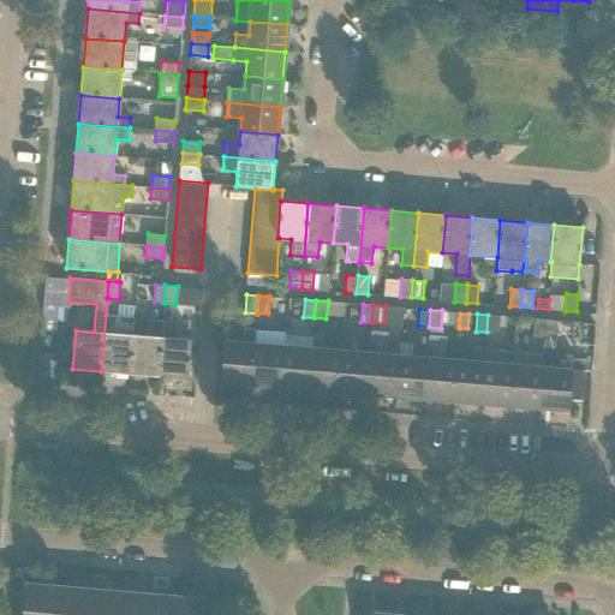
[(133,317),(106,315),(101,371),(129,374),(132,334),(133,317)]
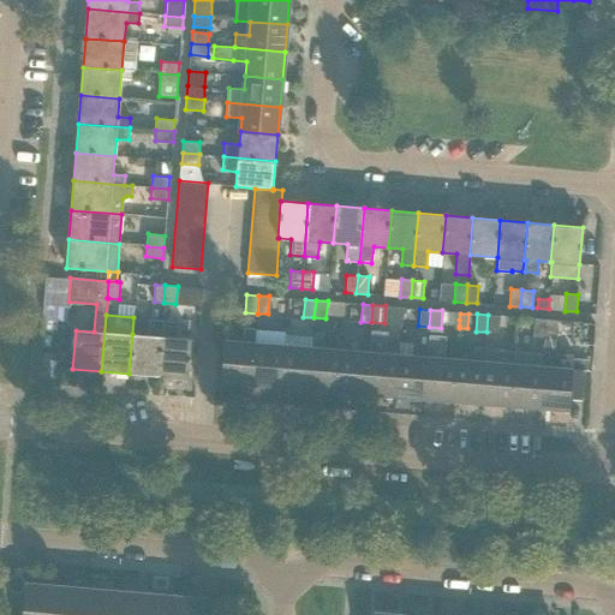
[(488,315),(487,332),(499,333),(500,315),(488,315)]
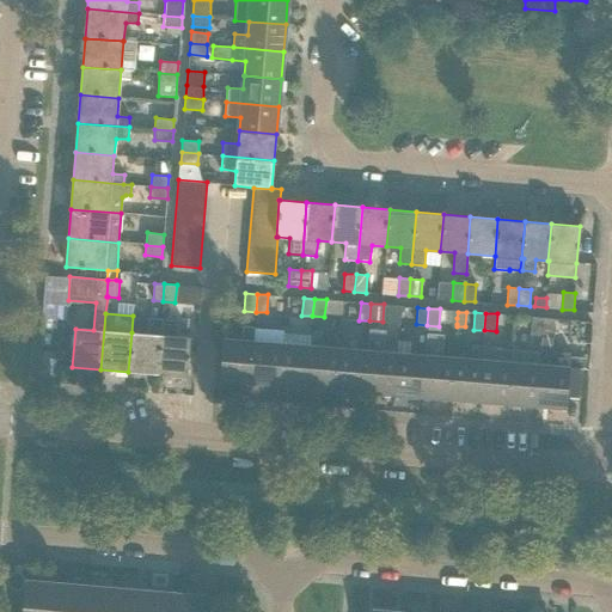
[(542,335),(543,318),(532,317),(531,335),(542,335)]
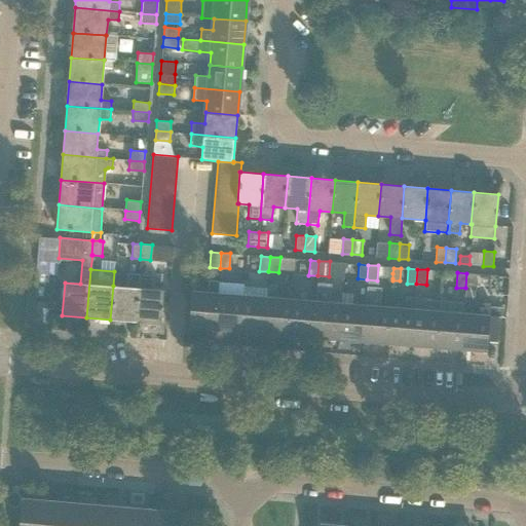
[(465,288),(464,300),(475,301),(477,273),(466,273),(465,288)]
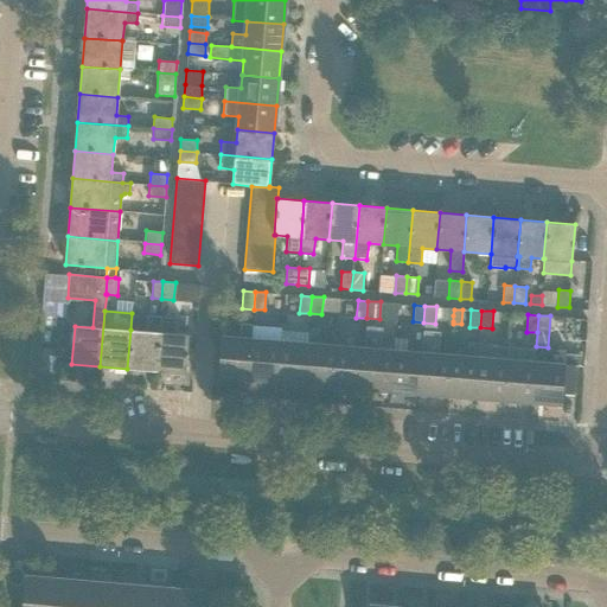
[(157,371),(160,318),(147,317),(146,331),(131,330),(127,369),(157,371)]
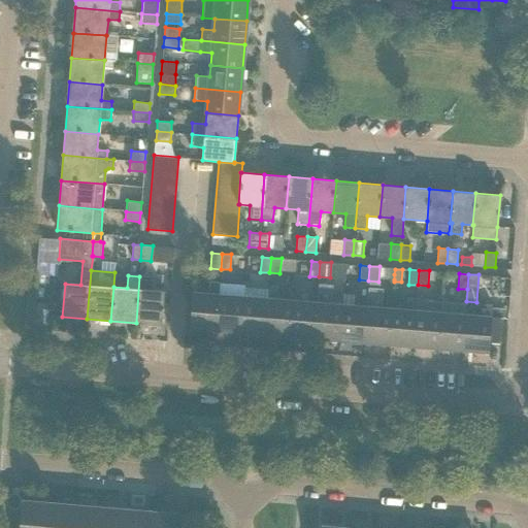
[(139,276),(136,323),(162,325),(164,291),(151,290),(152,277),(139,276)]
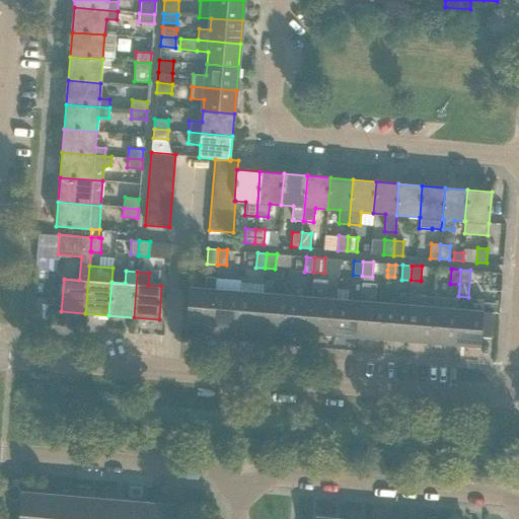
[(213,323),(215,290),(216,277),(206,276),(205,289),(191,288),(188,321),(213,323)]
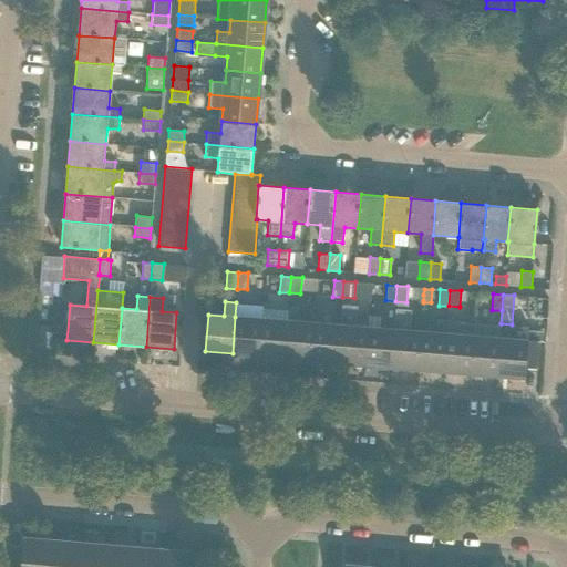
[(363,363),(367,328),(357,327),(358,306),(342,305),(340,326),(337,362),(363,363)]
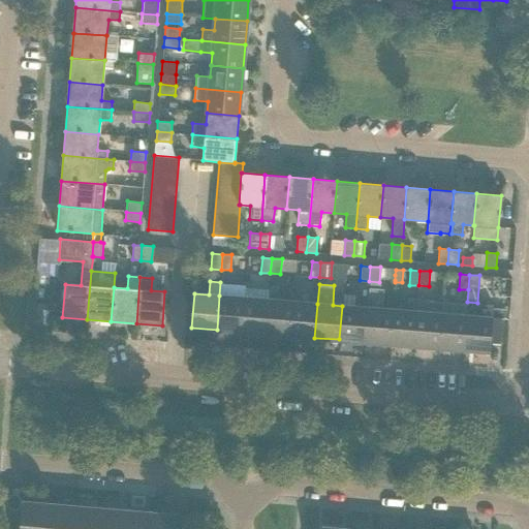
[(289,336),(292,302),(277,301),(279,287),(270,286),(269,300),(268,300),(265,334),(289,336)]
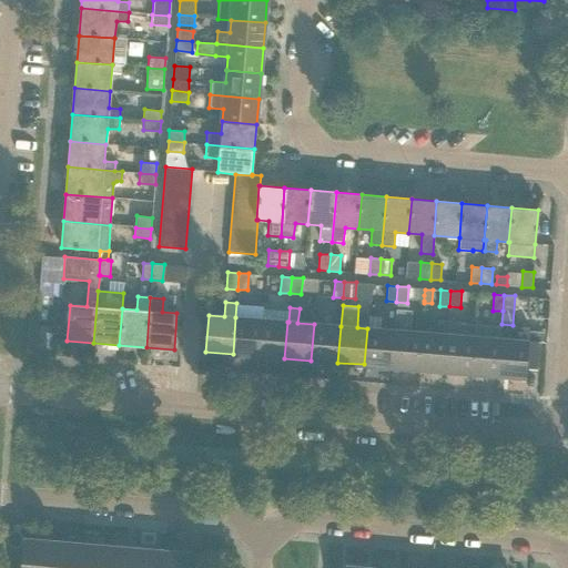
[(417,368),(421,333),(411,332),(412,310),(396,308),(394,331),(391,366),(417,368)]
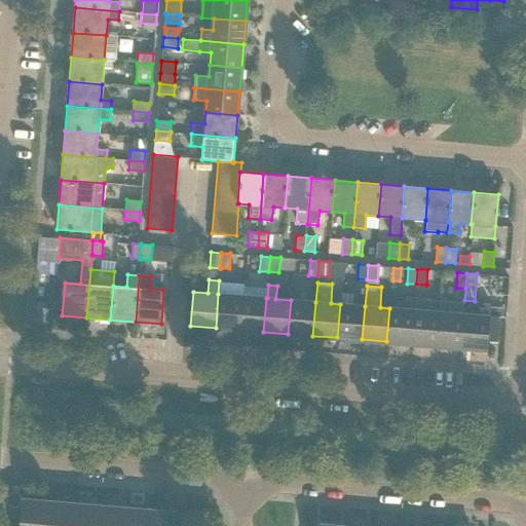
[(238,330),(241,296),(218,294),(216,328),(238,330)]
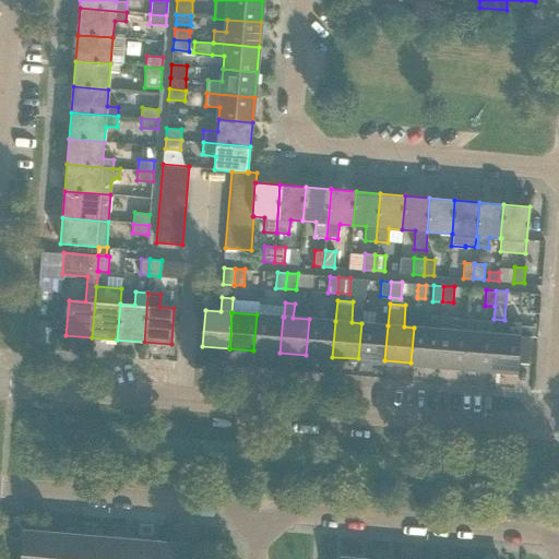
[(280,353),(283,317),(257,314),(253,351),(280,353)]
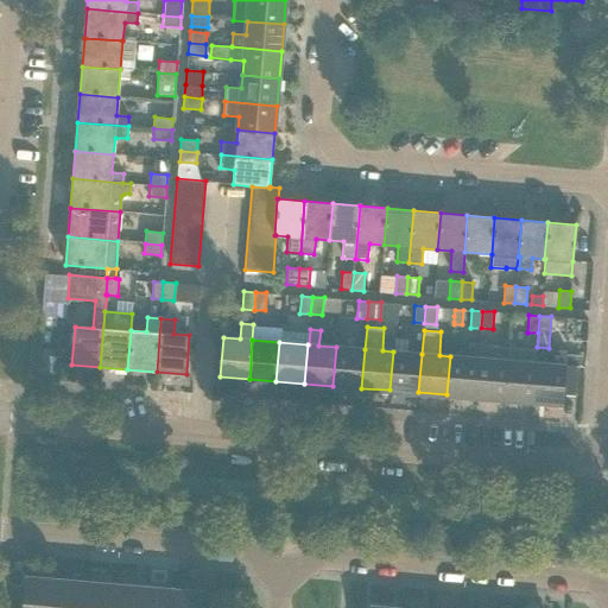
[(475,397),(480,343),(468,342),(467,358),(450,356),(447,394),(475,397)]
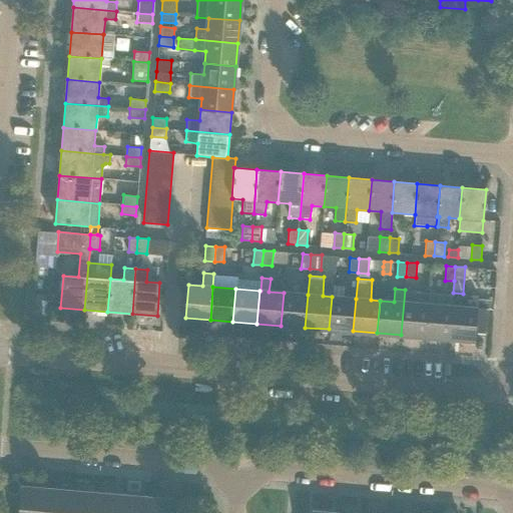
[(425,337),(428,292),(405,290),(401,335),(425,337)]
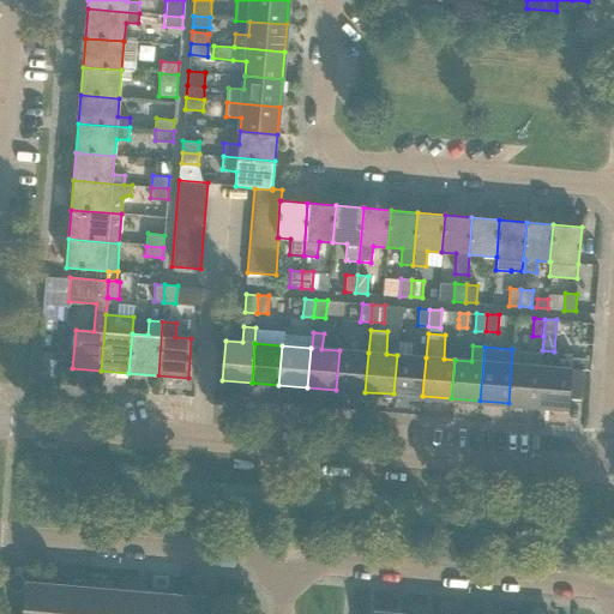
[(541,366),(542,351),(512,349),(509,403),(537,405),(541,366)]
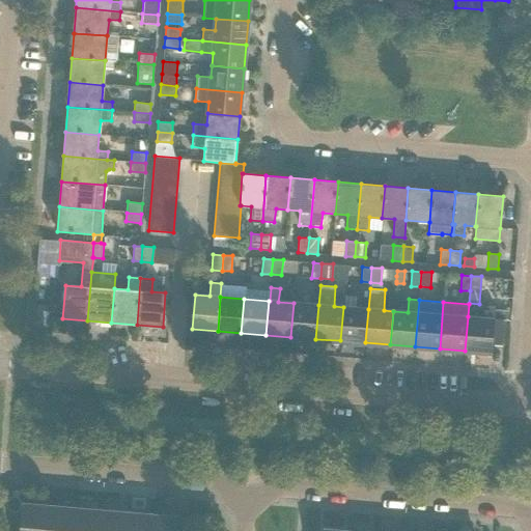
[(315,339),(318,305),(294,303),(290,337),(315,339)]
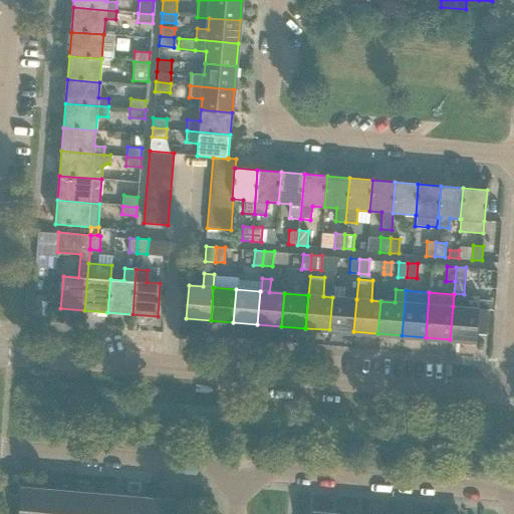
[(34,299),(32,316),(45,318),(47,301),(42,300),(43,295),(35,294),(34,299)]
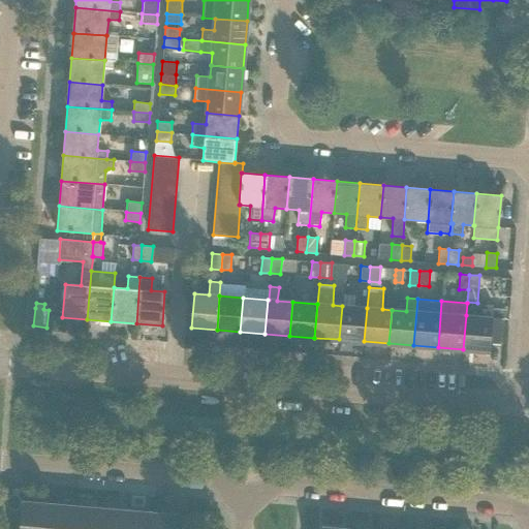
[(364,341),(367,308),(342,306),(339,339),(364,341)]
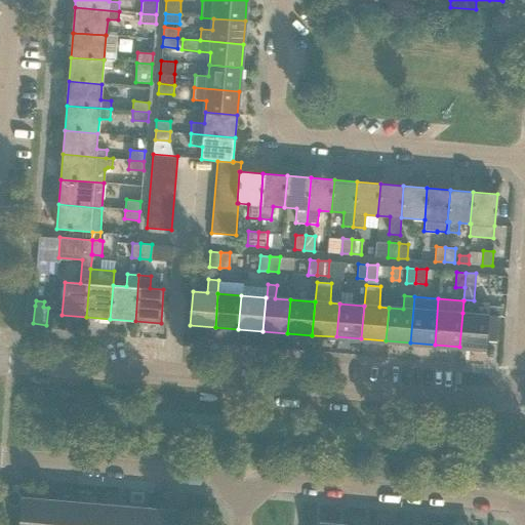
[(485,349),(486,340),(488,315),(462,313),(459,347),(485,349)]
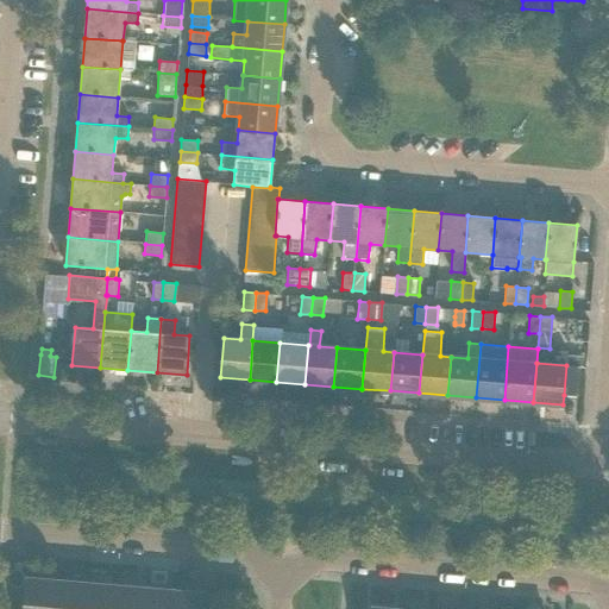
[(55,608),(57,583),(27,579),(24,608),(55,608)]
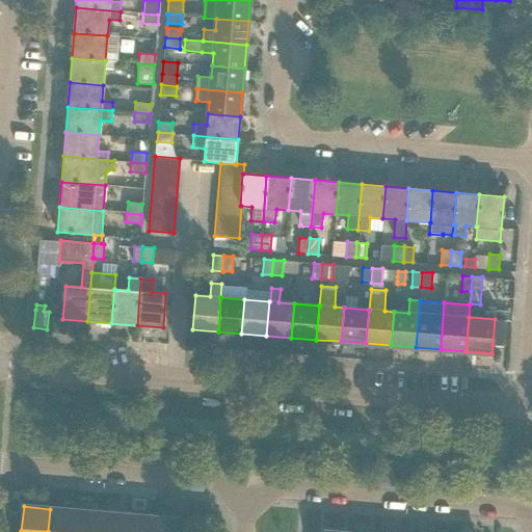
[(74,531),(76,511),(50,509),(48,531),(74,531)]
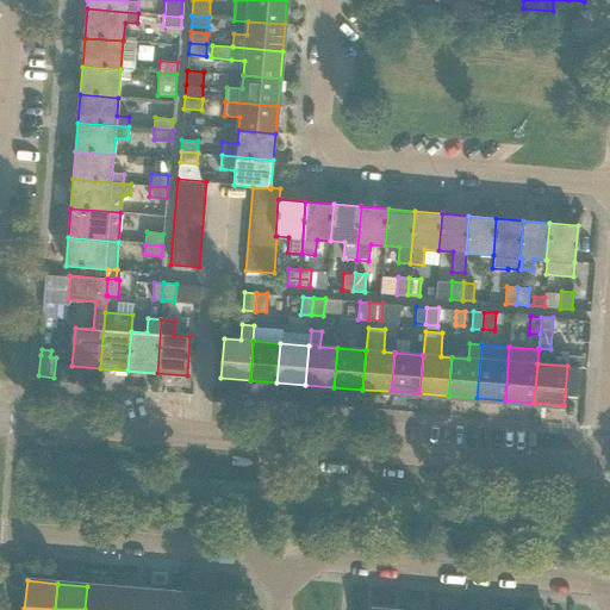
[(114,609),(117,589),(87,586),(85,609),(114,609)]
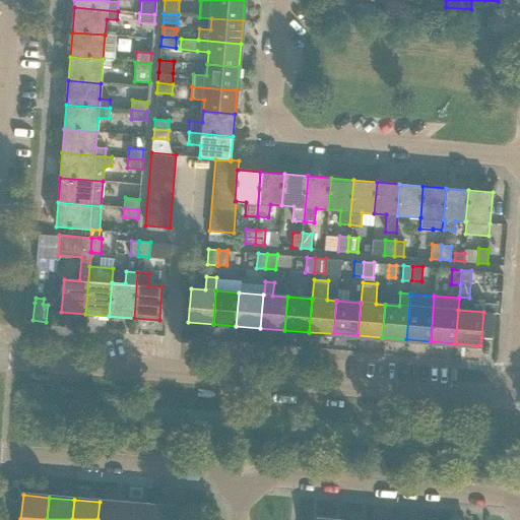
[(123,519),(125,504),(100,502),(98,519),(123,519)]
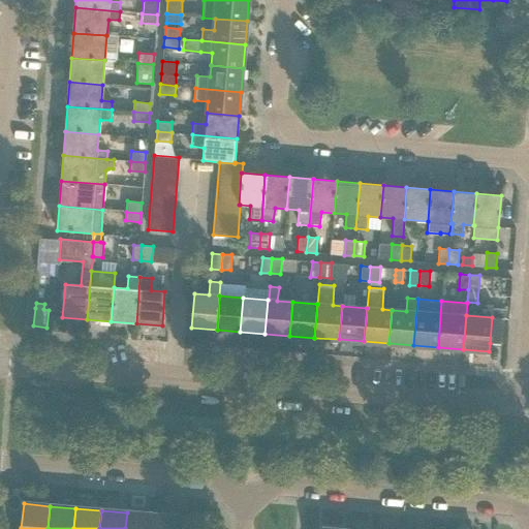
[(151,528),(153,515),(127,512),(125,528),(151,528)]
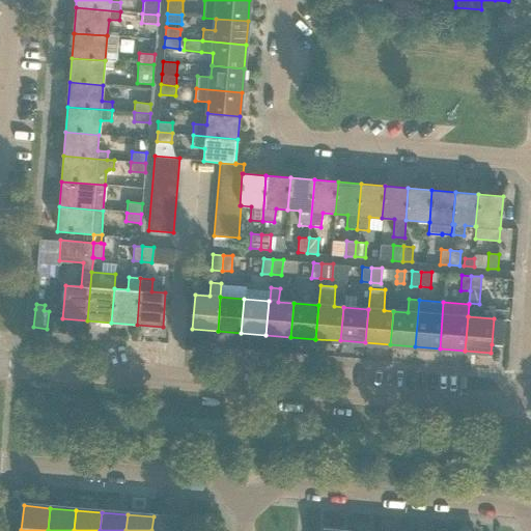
[(154,516),(151,530),(178,530),(180,519),(154,516)]
